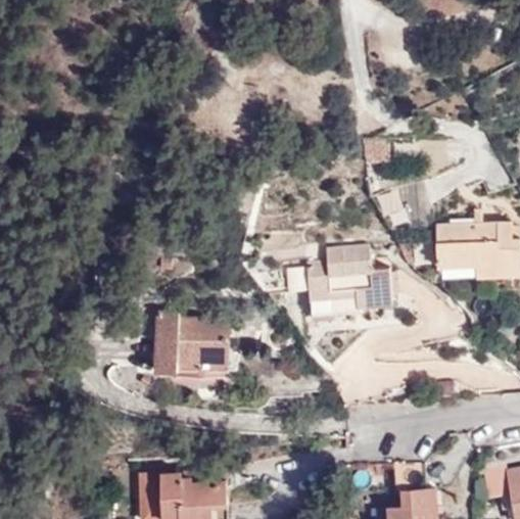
[(474,213),(474,224),(483,223),(483,213),(474,213)]
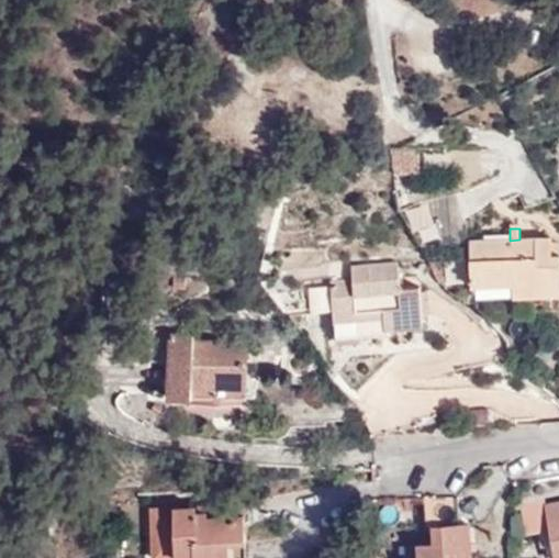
[(520,240),(510,241),(467,242),(469,287),(476,287),(476,296),(512,294),(512,298),(558,296),(558,256),(551,257),(550,240),(520,240)]
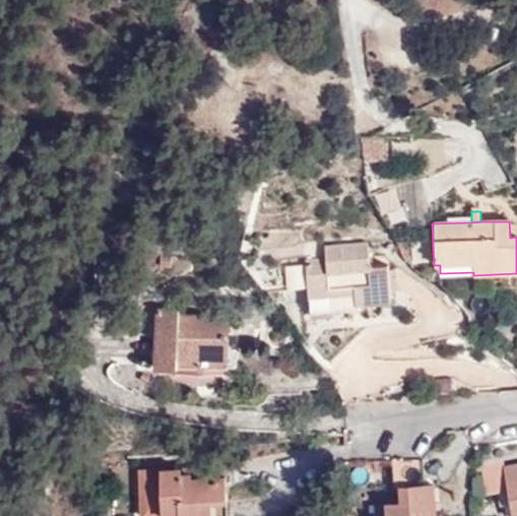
[(326,263),(368,260),(366,237),(324,239),(326,263)]
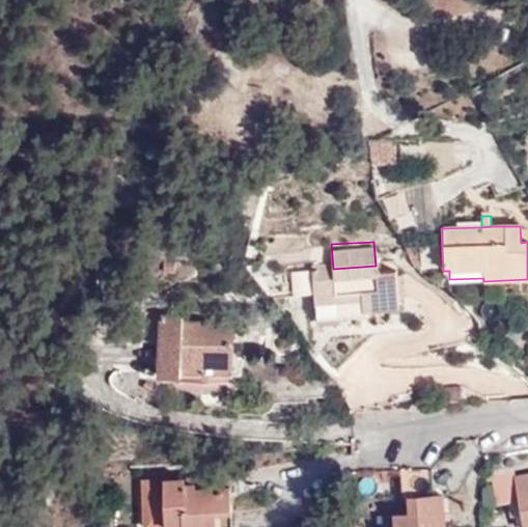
[(376,277),(394,275),(393,264),(376,266),(376,277)]
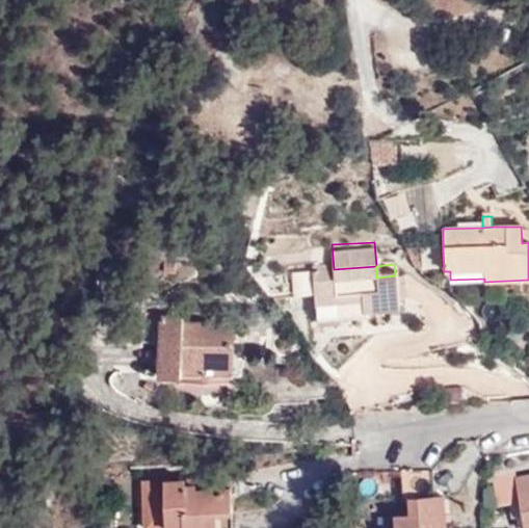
[(398,312),(395,275),(376,278),(376,266),(334,269),(312,271),(315,313),(338,311),(338,304),(363,301),(364,310),(364,315),(398,312)]
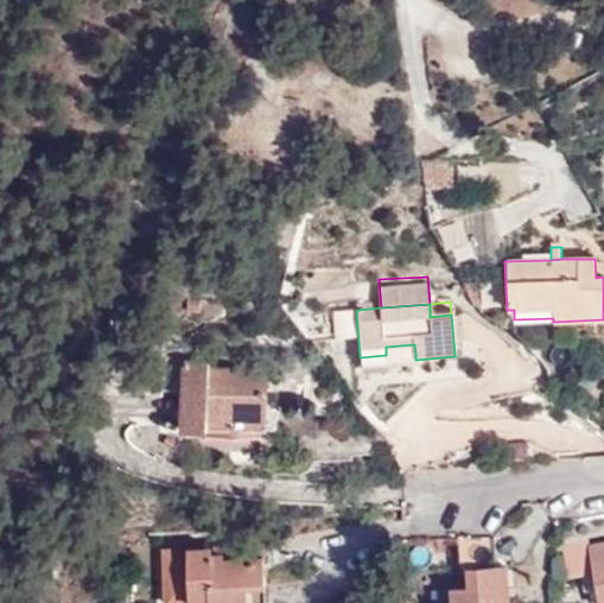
[(386,355),(415,354),(414,344),(386,347),(386,355)]
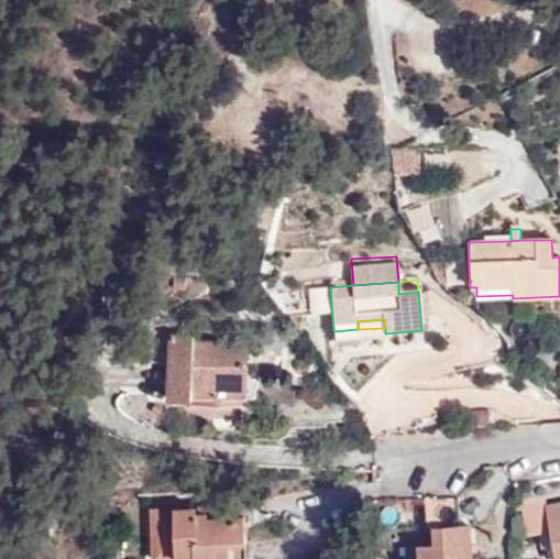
[(167,337),(165,368),(219,344),(190,343),(189,338),(167,337)]
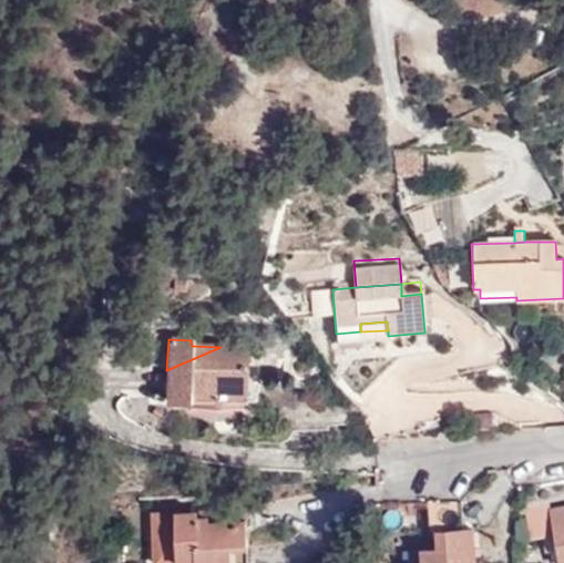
[(221,347),(166,370),(166,392),(245,393),(247,348),(221,347)]
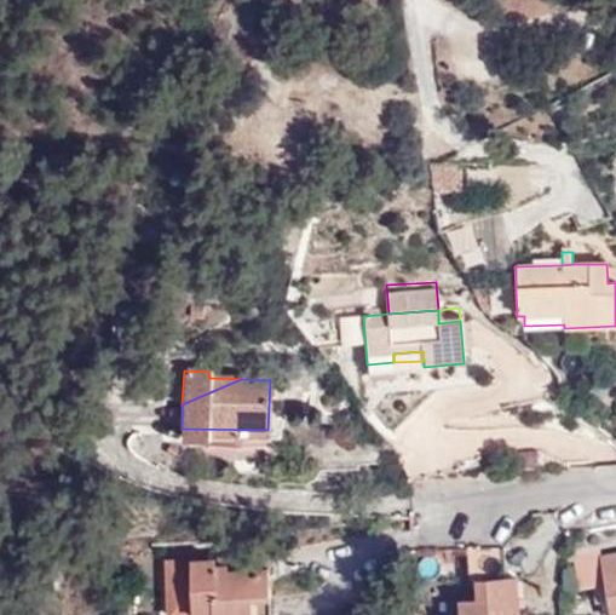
[(268,442),(268,430),(182,429),(180,441),(268,442)]
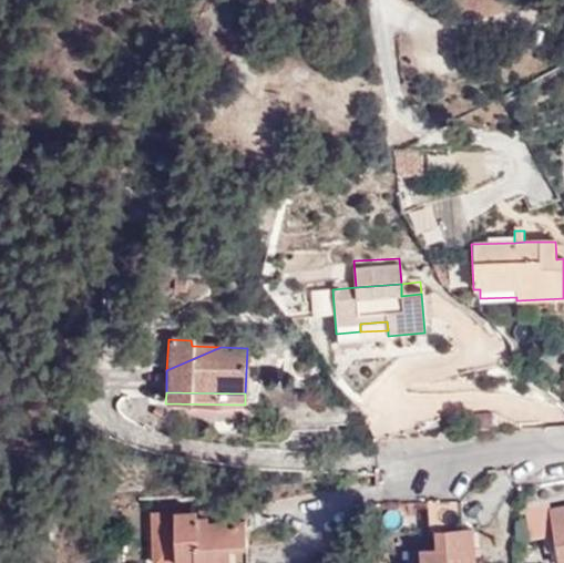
[(461,531),(458,502),(427,503),(430,533),(433,533),(434,550),(418,551),(419,562),(473,562),(470,530),(461,531)]
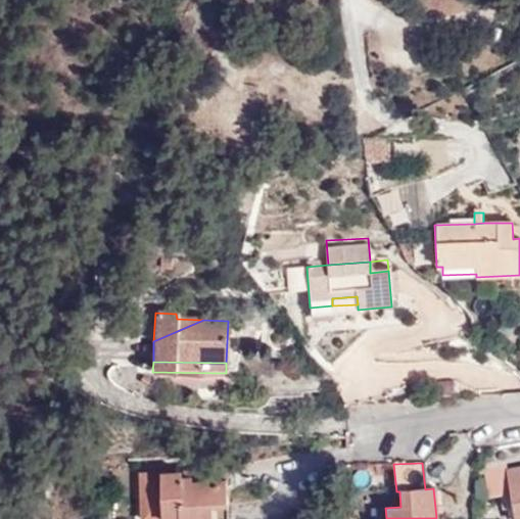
[(519,518),(519,468),(506,471),(514,518),(519,518)]
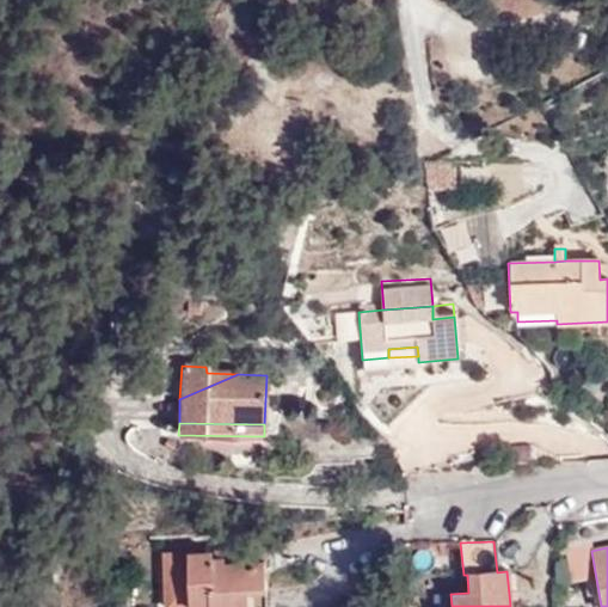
[(264,606),(263,566),(222,569),(221,555),(161,558),(165,606),(264,606)]
